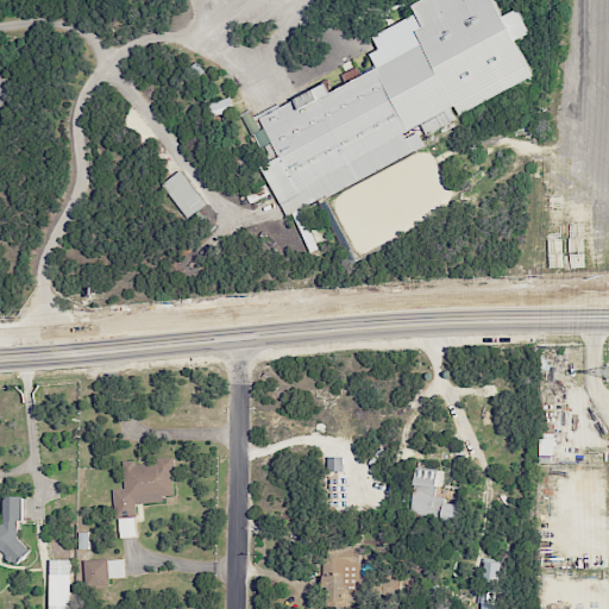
[(258,118),(263,127),(251,133),(259,149),(272,142),(280,156),(259,167),(287,217),(325,195),(327,199),(426,146),(419,132),(406,139),(402,132),(421,123),(427,133),(456,118),(450,107),(456,105),(460,114),(535,75),(516,41),(532,32),(519,8),(503,17),(494,0),(421,0),(413,5),(424,26),(416,30),(424,43),(331,92),(325,82),(258,118)]
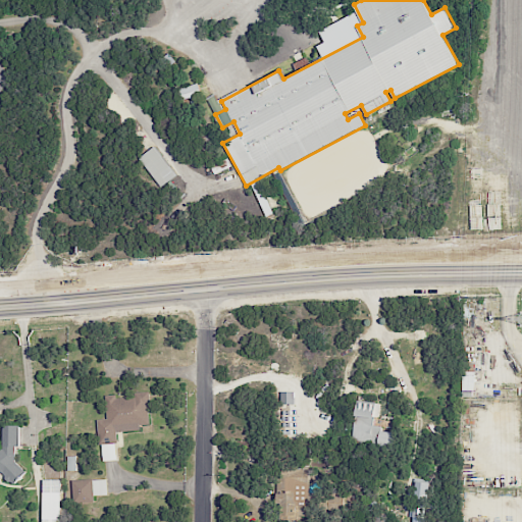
[(180,88),(184,99),(201,94),(198,83),(180,88)]
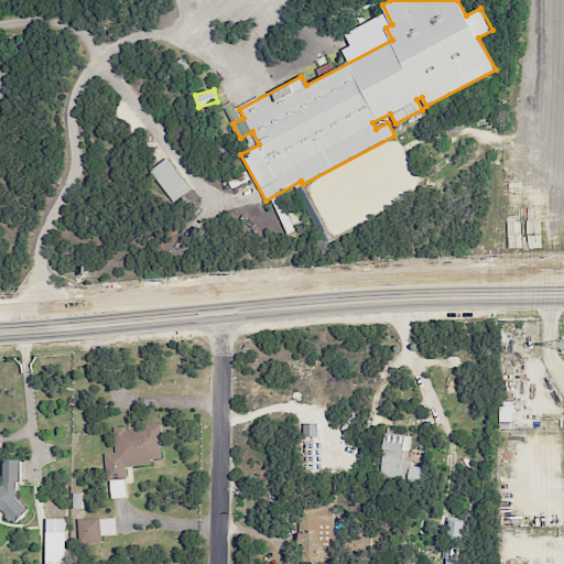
[(151,167),(171,202),(190,192),(170,158),(151,167)]
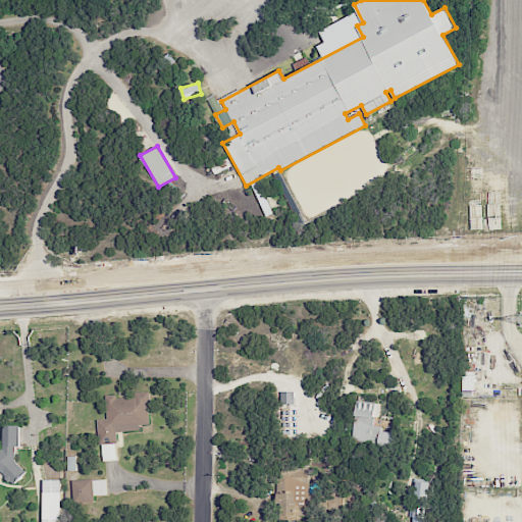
[(105,395),(107,418),(97,419),(99,444),(117,441),(116,431),(140,429),(140,424),(150,424),(148,393),(115,396),(115,394),(105,395)]
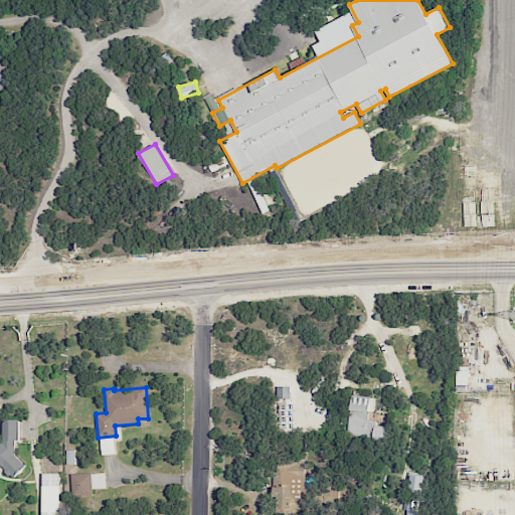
[(351,395),(347,437),(387,441),(388,426),(376,424),(376,420),(371,419),(373,397),(351,395)]
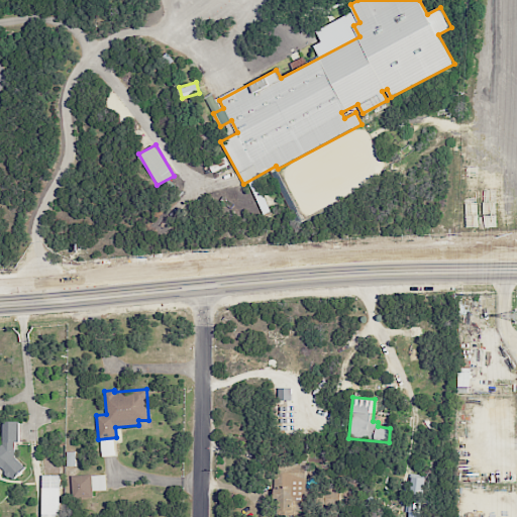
[(0,441),(0,468),(4,468),(4,477),(18,477),(18,442),(19,442),(19,421),(2,421),(2,442),(0,441)]
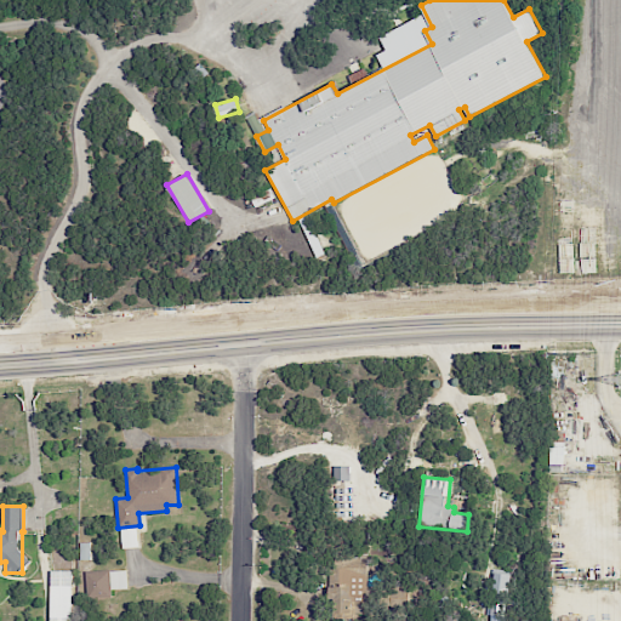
[(366,558),(330,558),(330,619),(352,619),(352,610),(366,610),(366,558)]
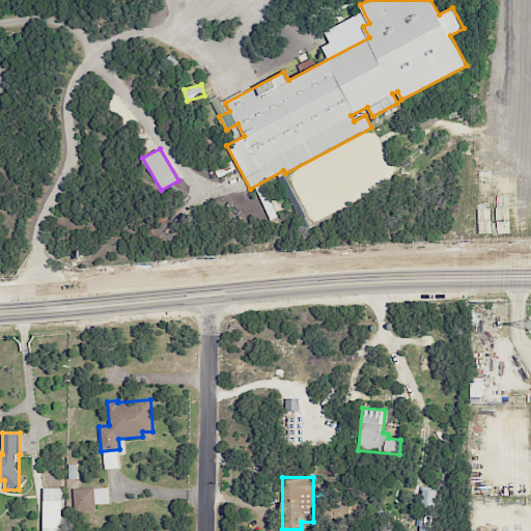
[(108,486),(73,488),(74,516),(95,514),(95,504),(109,503),(108,486)]
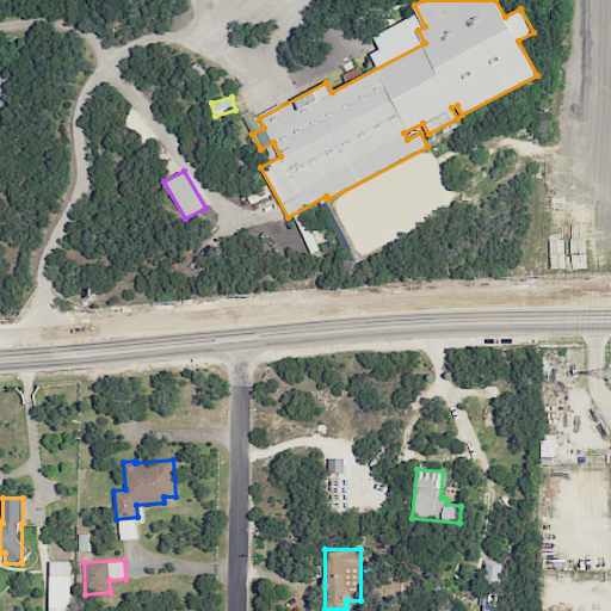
[(69,610),(71,561),(50,561),(49,610),(69,610)]
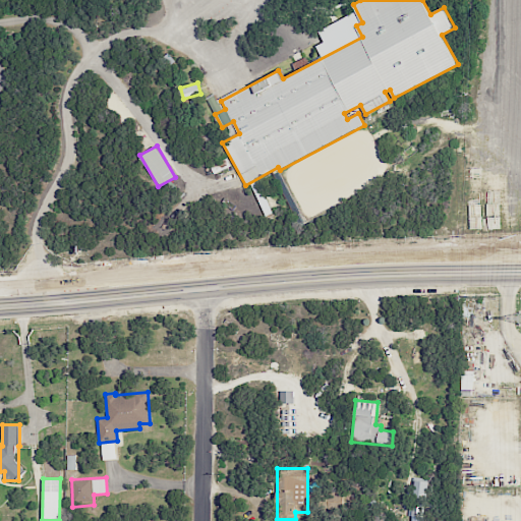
[(426,516),(428,481),(414,480),(412,516),(426,516)]
